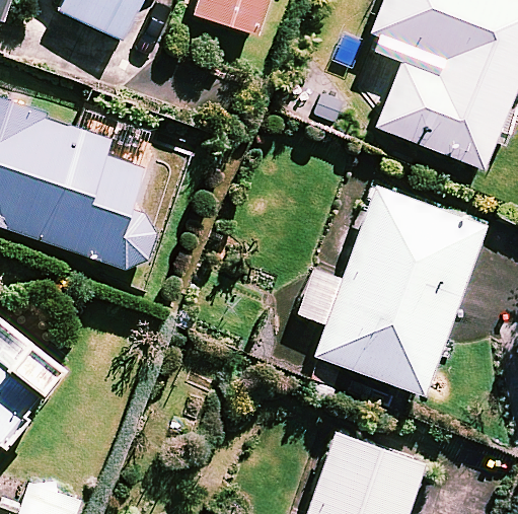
[(64,0),(59,12),(122,40),(138,0),(64,0)]
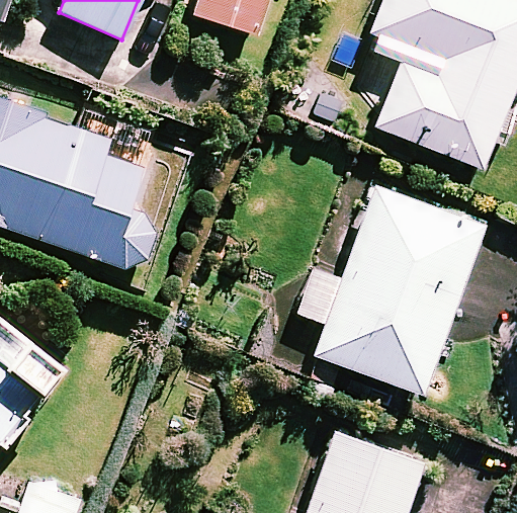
[(198,0),(194,16),(257,34),(267,0),(198,0)]
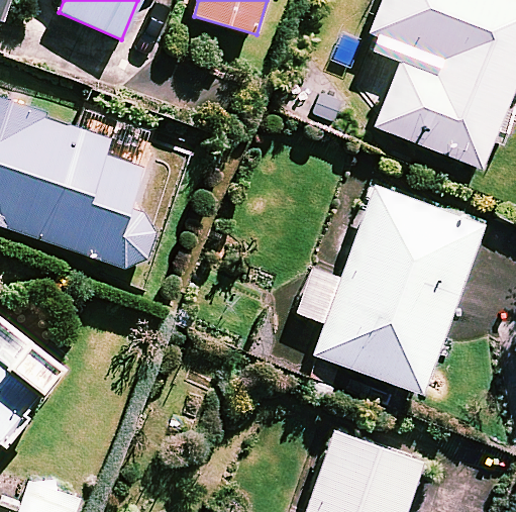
[(515,69),(515,0),(382,0),(370,34),(439,61),(434,75),(399,62),(375,127),(480,167),(515,69)]
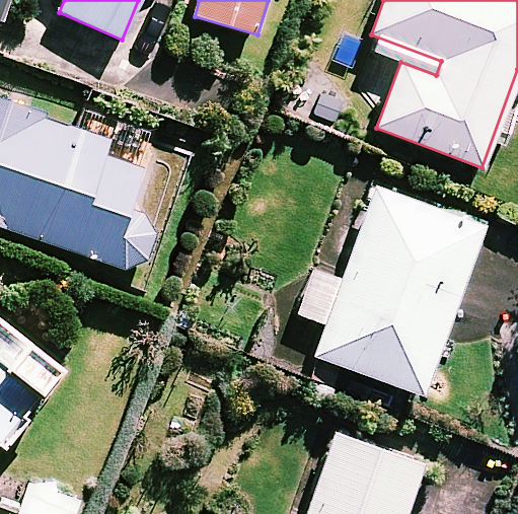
[(78,127),(0,98),(0,224),(149,279),(168,224),(128,210),(154,136),(83,111),(78,127)]
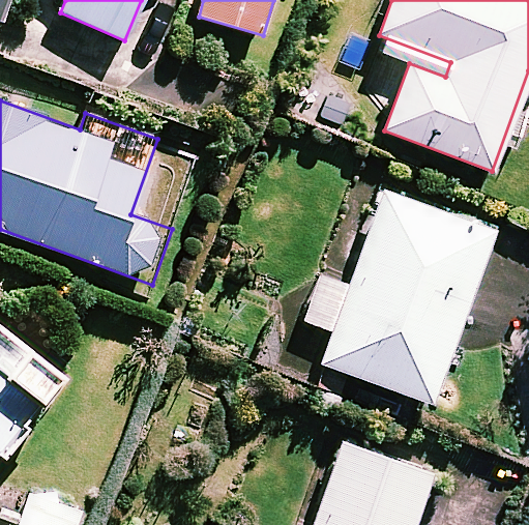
[(306,328),(330,337),(322,362),(430,400),(490,226),(382,188),(349,285),(324,276),(306,328)]
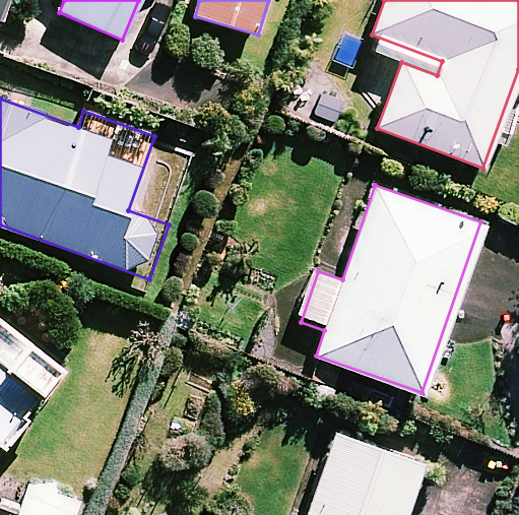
[(0,444),(59,362),(0,319),(0,444)]
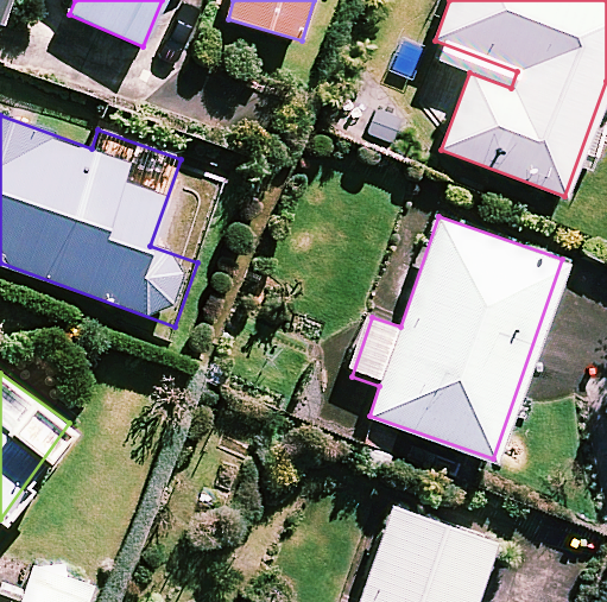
[(472,601),(492,537),(385,505),(356,601),(472,601)]
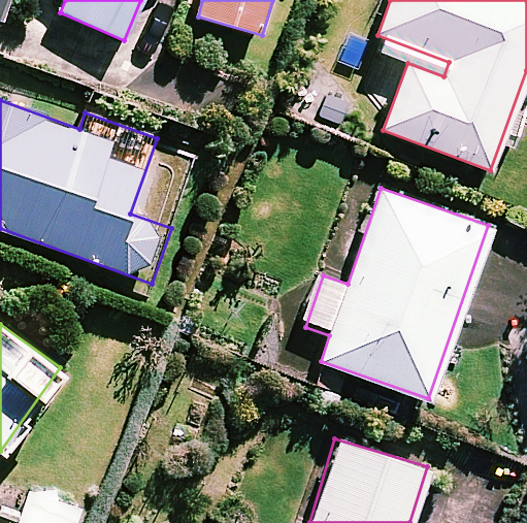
[(75,522),(80,511),(32,490),(18,522),(75,522)]
